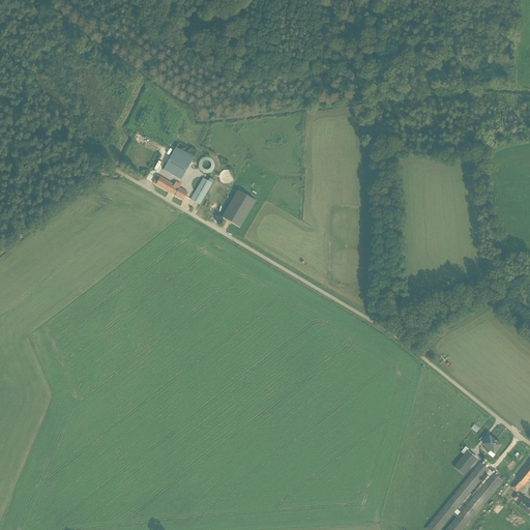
[(166,157),(159,169),(180,181),(194,159),(175,149),(169,159),(166,157)]
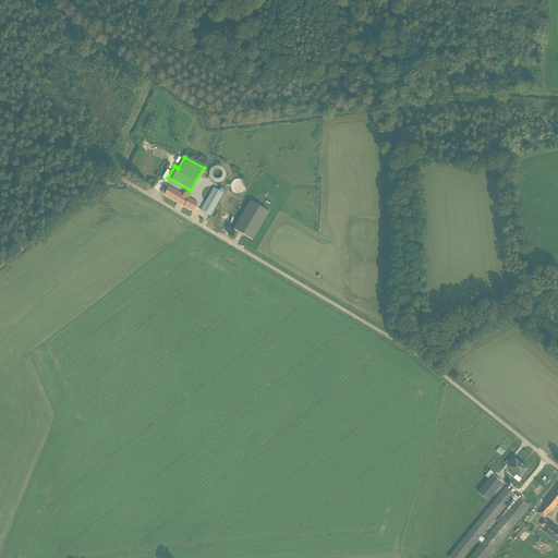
[(167,184),(160,194),(193,213),(197,205),(176,193),(178,191),(167,184)]
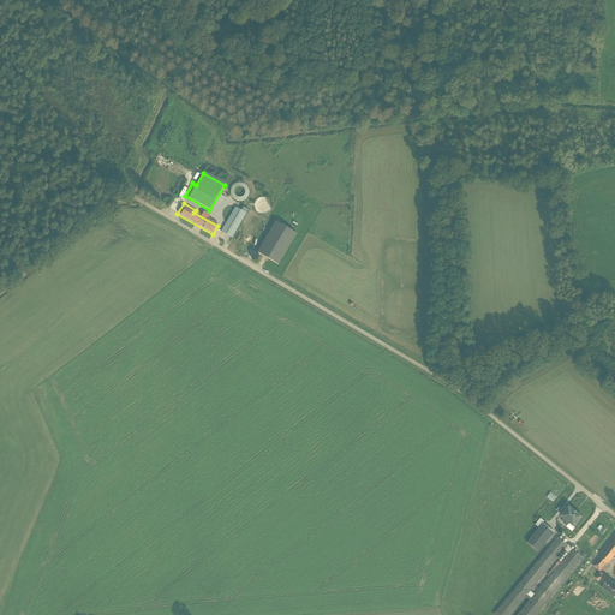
[(219,231),(231,238),(244,214),(233,208),(219,231)]
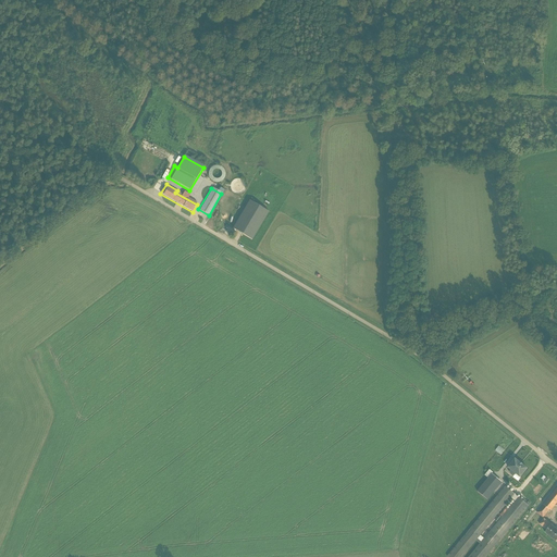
[(268,211),(249,200),(234,229),(252,238),(268,211)]
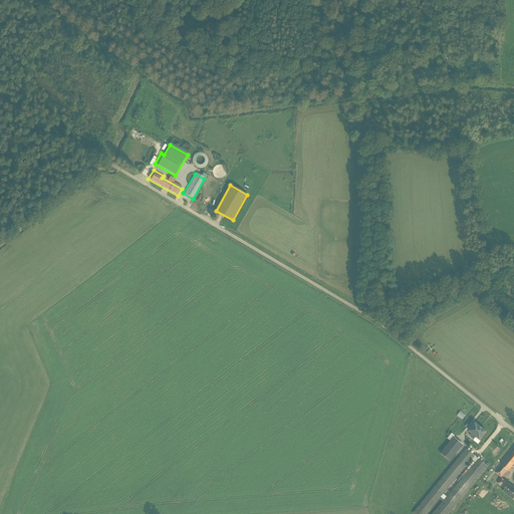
[(465,412),(470,408),(465,404),(461,408),(465,412)]
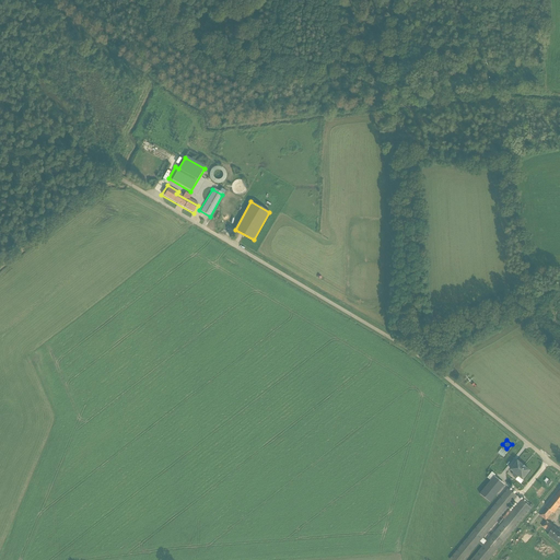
[(516,480),(521,483),(529,471),(525,468),(522,465),(517,462),(510,470),(513,474),(512,476),(513,477),(514,478),(516,479),(517,478),(516,480)]
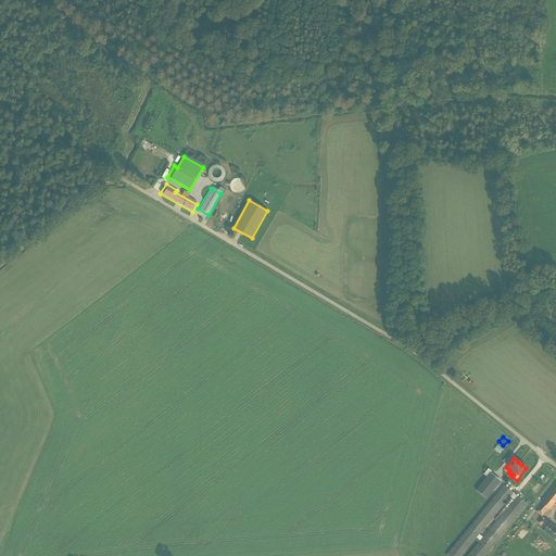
[(477,491),(487,500),(501,482),(490,475),(488,478),(477,491)]
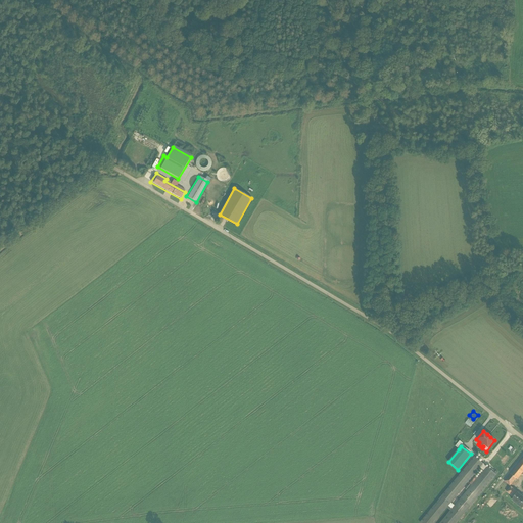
[(506,455),(501,461),(505,465),(510,459),(506,455)]
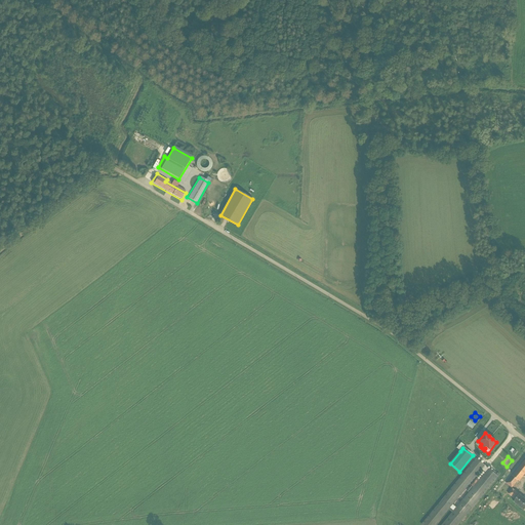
[(441,524),(458,524),(498,477),(497,476),(499,475),(493,470),(492,472),(489,469),(485,466),(476,458),(421,524),(436,524),(477,476),(478,477),(480,475),(479,474),(482,470),(485,473),(479,480),(477,479),(472,486),(473,487),(473,488),(471,487),(468,491),(469,493),(441,524)]
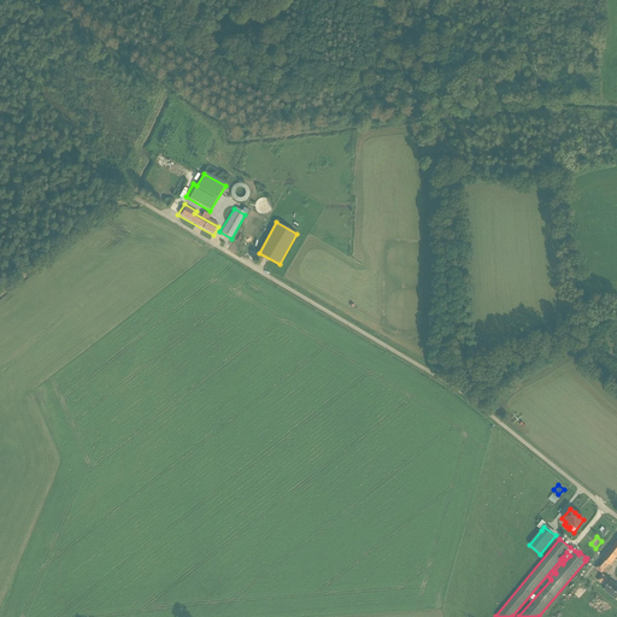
[(616,557),(616,541),(595,569),(601,574),(609,565),(610,566),(616,557)]
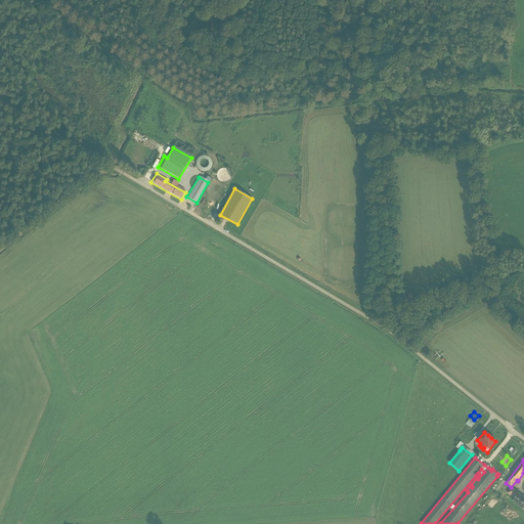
[(519,493),(512,488),(507,493),(514,499),(512,501),(523,511),(523,509),(523,497),(519,493)]
